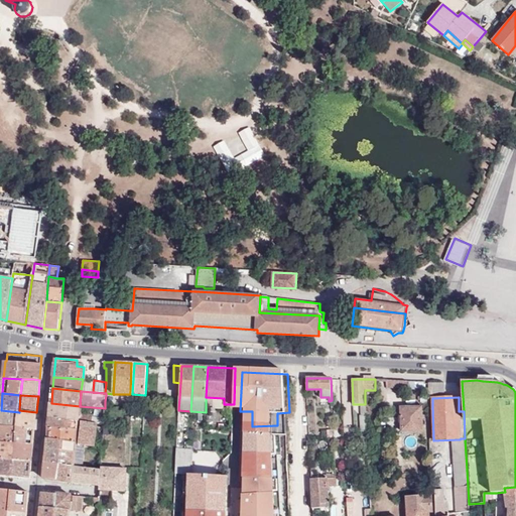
[(51,403),(49,417),(79,421),(79,420),(80,413),(80,406),(51,403)]
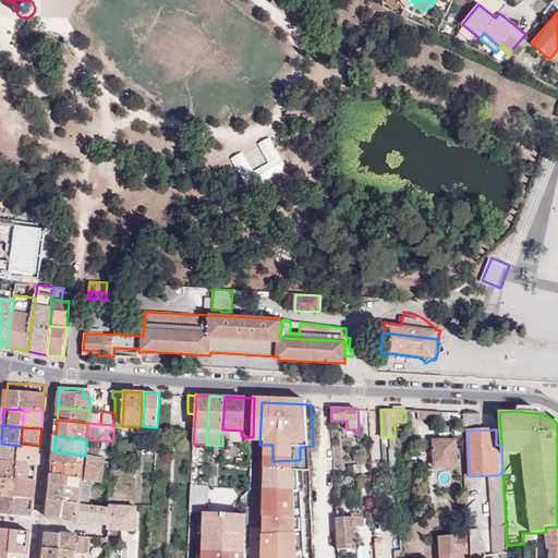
[(434,466),(457,465),(456,440),(434,440),(434,466)]
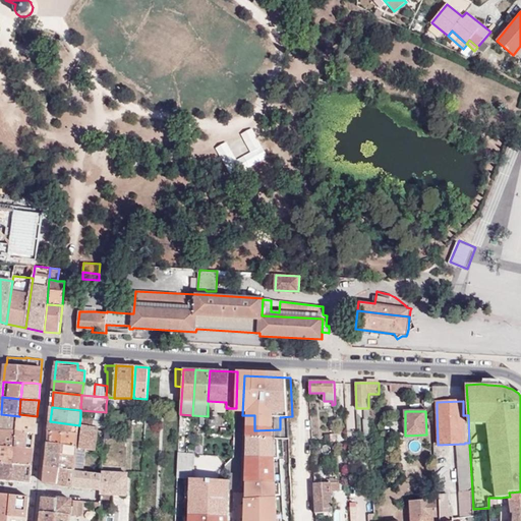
[(0,420),(0,428),(17,431),(17,428),(19,416),(1,414),(0,420)]
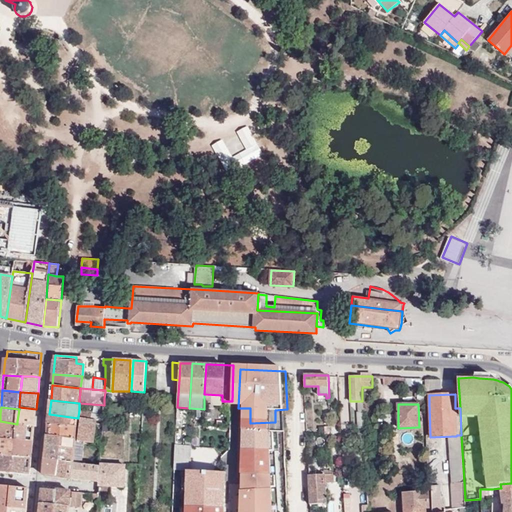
[(35,426),(36,409),(19,407),(19,409),(17,421),(17,424),(35,426)]
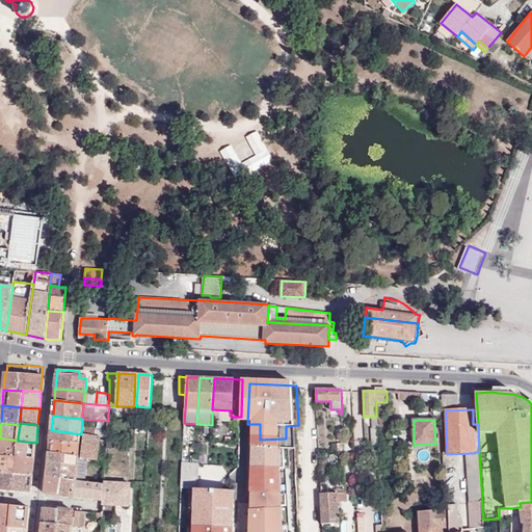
[(101,436),(108,437),(108,436),(108,431),(96,428),(82,426),(81,433),(84,434),(101,436)]
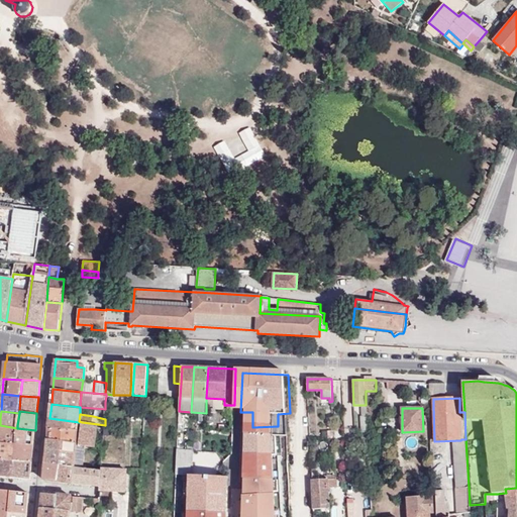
[(49,418),(48,427),(78,431),(79,422),(49,418)]
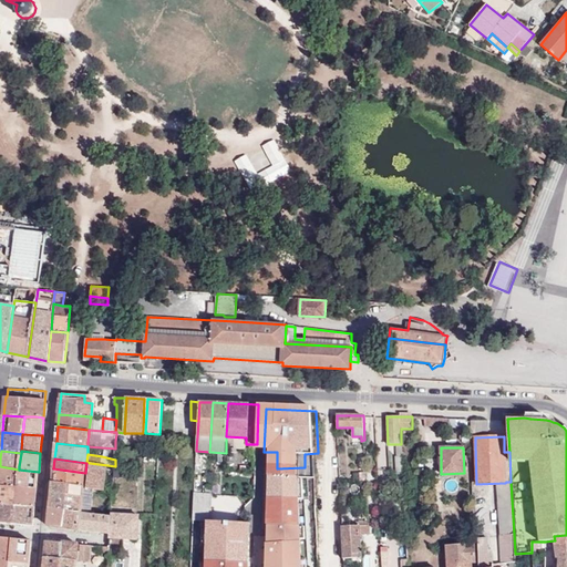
[(106,473),(107,465),(90,463),(86,487),(104,490),(106,473)]
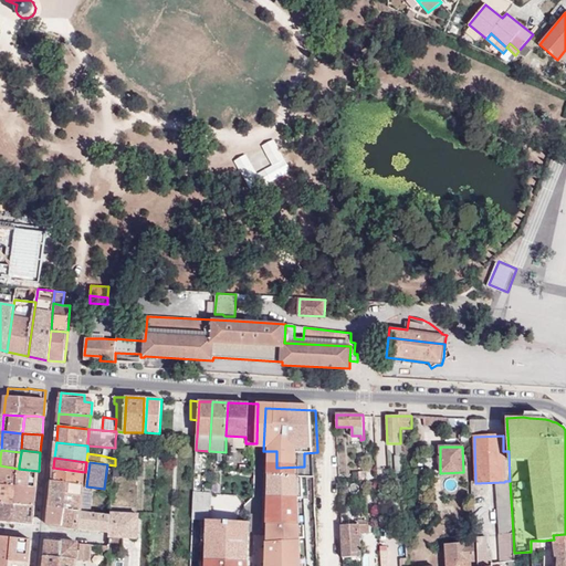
[(0,484),(18,486),(19,469),(0,465),(0,484)]
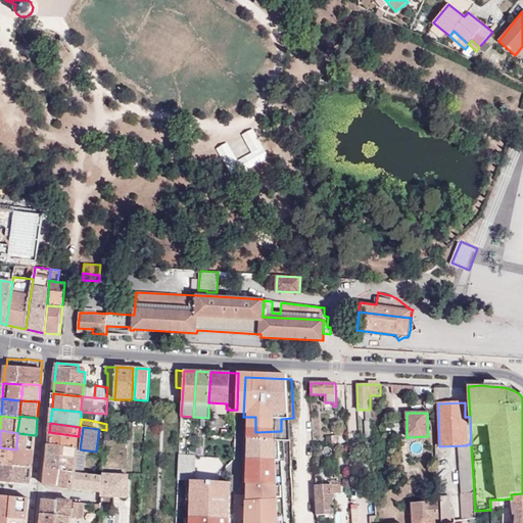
[(255,432),(253,462),(283,461),(281,431),(255,432)]
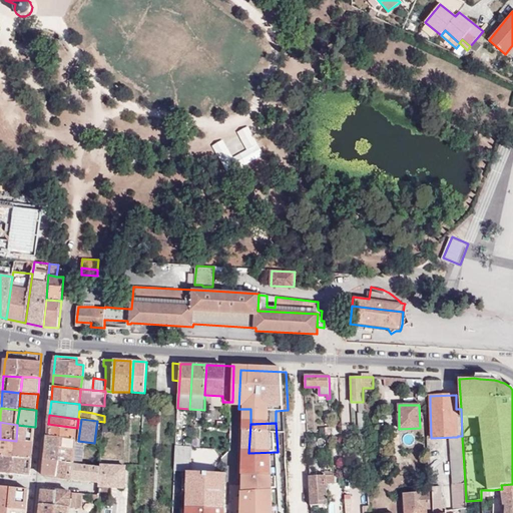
[(48,424),(47,436),(76,440),(77,428),(48,424)]
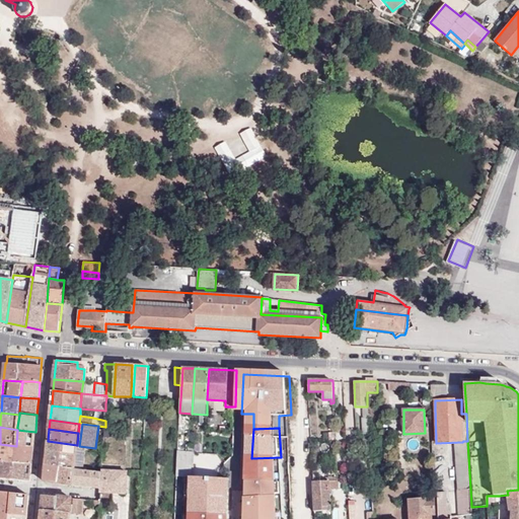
[(16,446),(33,447),(35,432),(17,430),(16,446)]
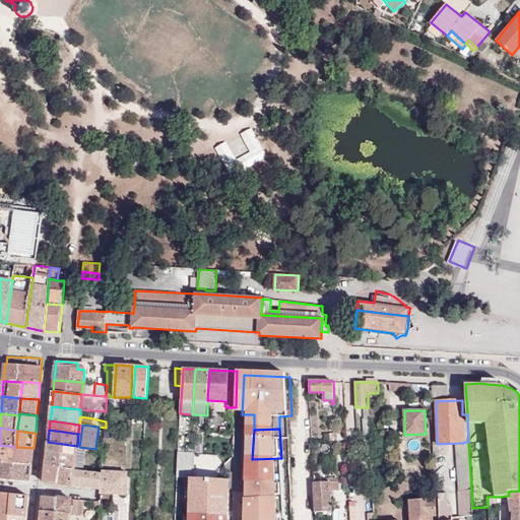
[(60,468),(75,470),(76,455),(77,446),(48,442),(46,467),(60,468)]
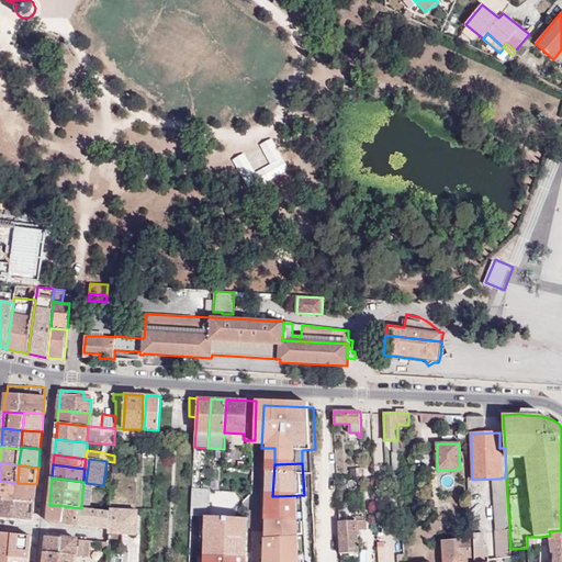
[(0,499),(15,502),(18,485),(18,483),(0,481),(0,499)]
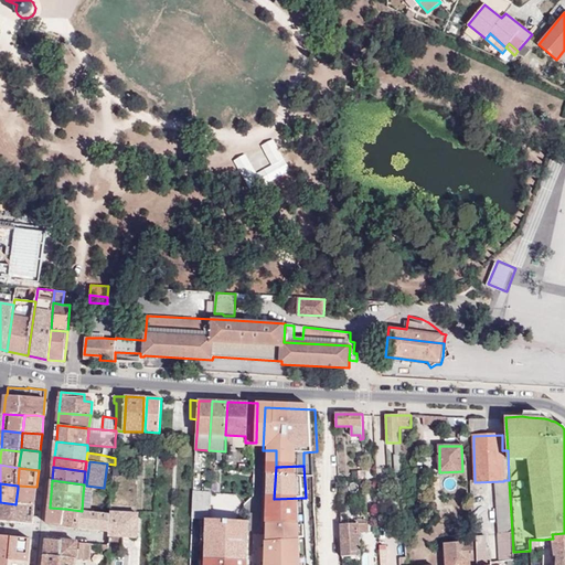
[(16,504),(34,505),(36,487),(18,486),(18,488),(16,504)]
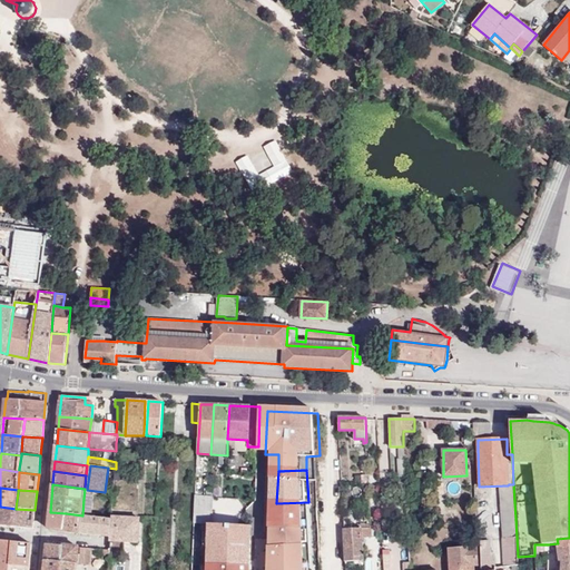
[(196,494),(194,523),(212,524),(213,495),(206,495),(196,494)]
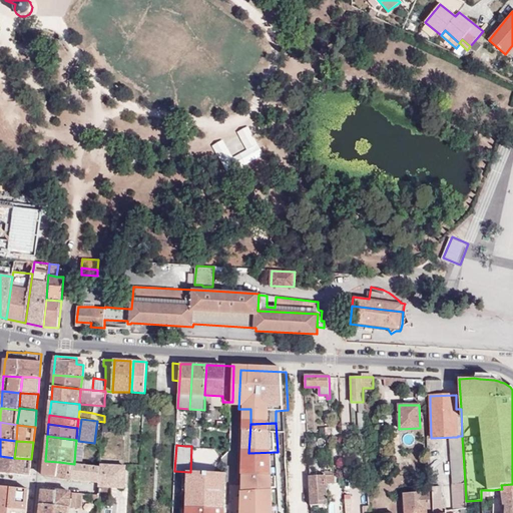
[(248,453),(246,479),(281,478),(278,452),(248,453)]
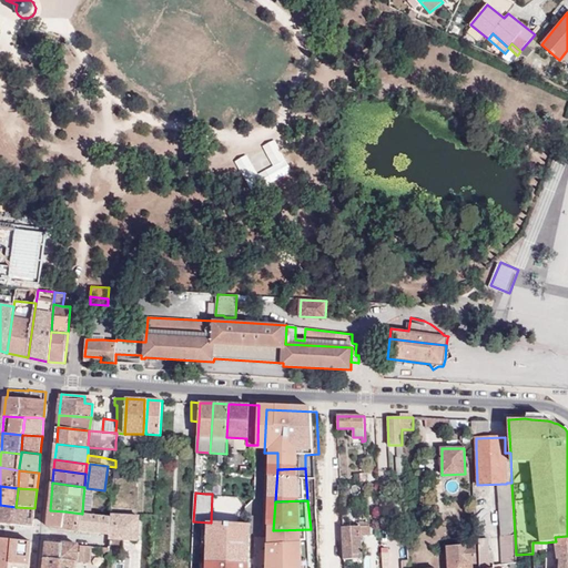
[(0,524),(13,525),(16,507),(0,505),(0,524)]
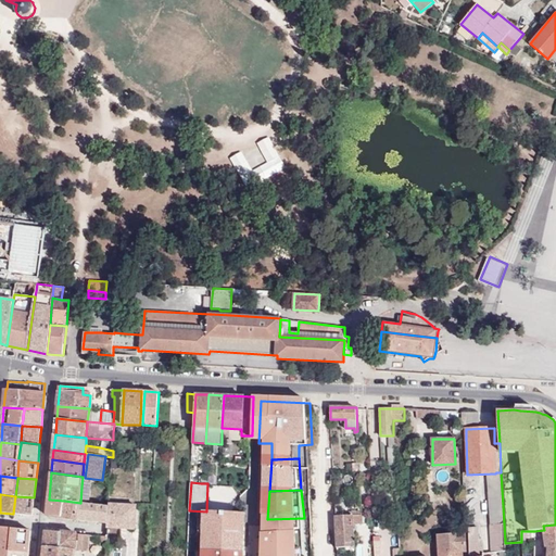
[(33,516),(34,497),(15,496),(13,514),(33,516)]
